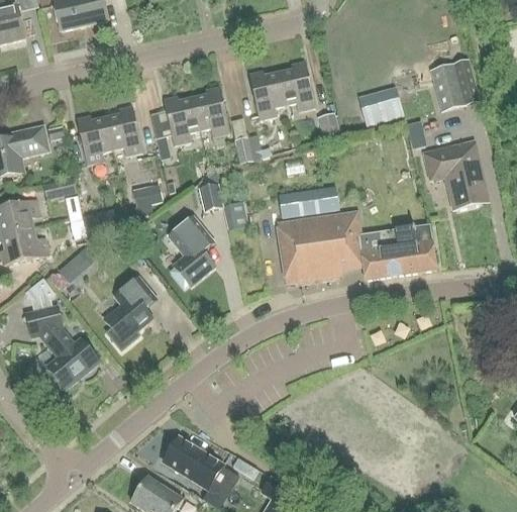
[(55,0),(62,29),(108,18),(103,0),(55,0)]
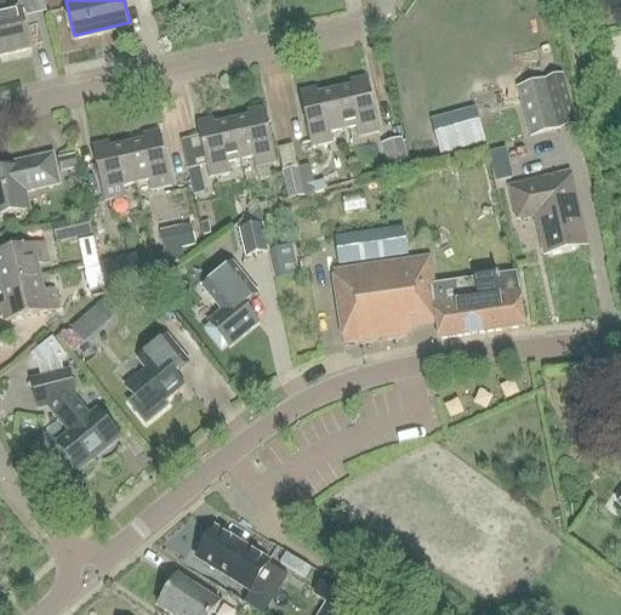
[(0,51),(29,45),(20,4),(0,9),(0,51)]
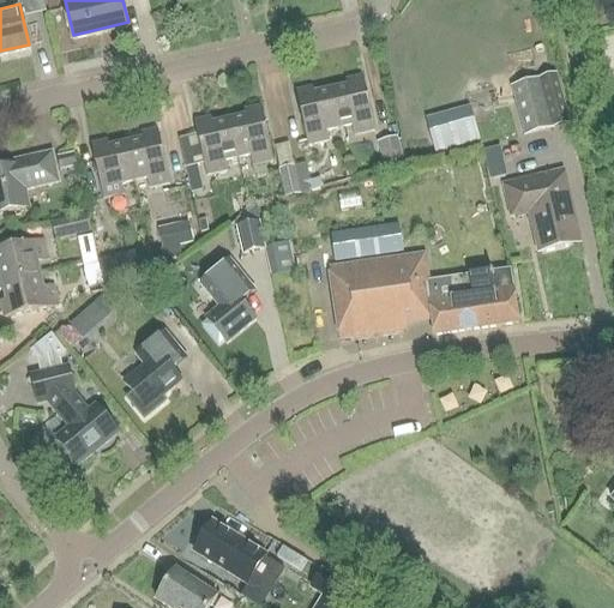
[(511,83),(524,130),(570,118),(557,71),(511,83)]
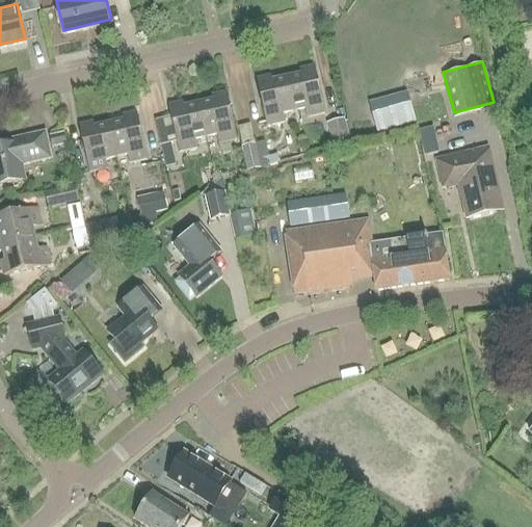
[(287,74),(295,107),(306,105),(308,112),(324,109),(314,63),(300,67),(301,71),(287,74)]
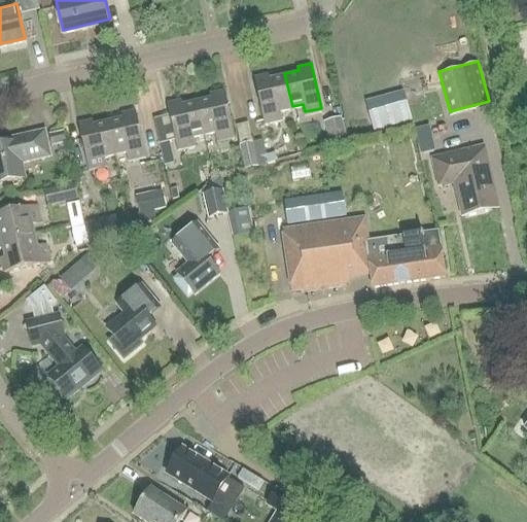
[(292,106),(284,73),(271,76),(269,72),(254,75),(265,120),(282,116),(280,109),(292,106)]
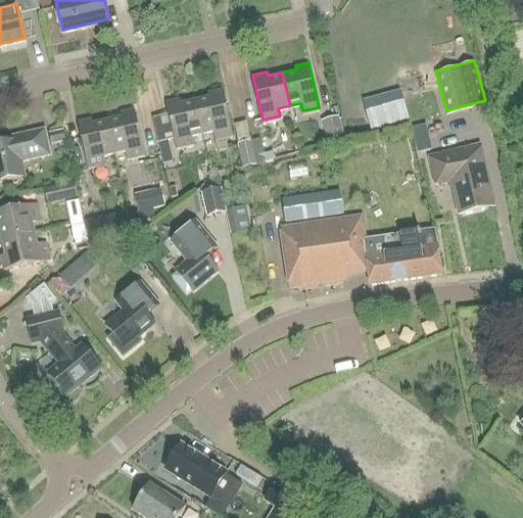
[(195,98),(202,131),(214,129),(215,136),(232,133),(222,87),(208,91),(209,95),(195,98)]
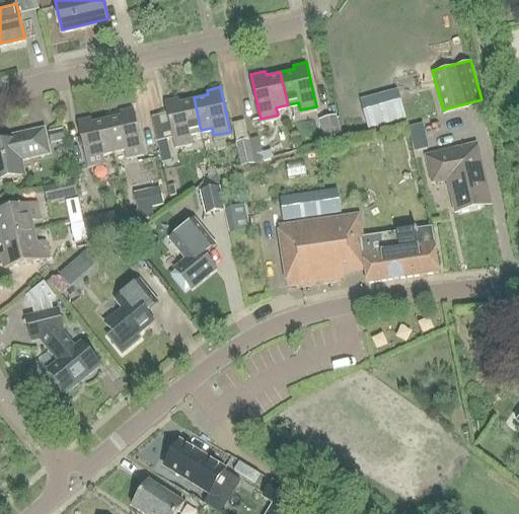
[(403,116),(396,86),(358,95),(366,125),(403,116)]
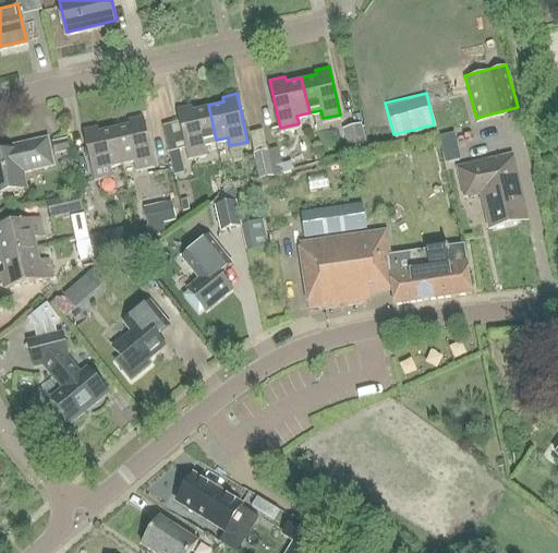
[(216,140),(208,105),(193,108),(192,101),(177,106),(187,155),(206,151),(204,143),(216,140)]
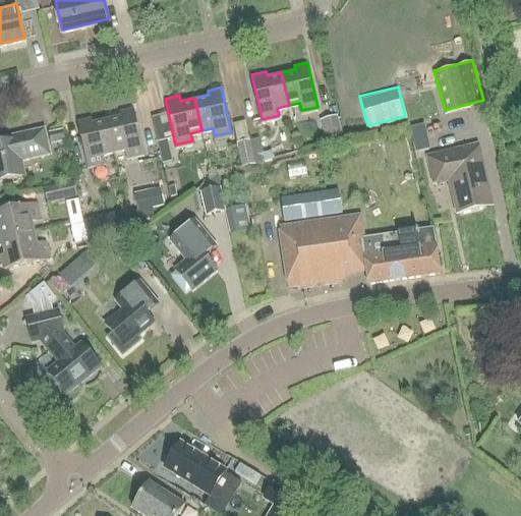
[(121,114),(107,117),(114,150),(124,148),(126,156),(143,152),(133,107),(120,110),(121,114)]
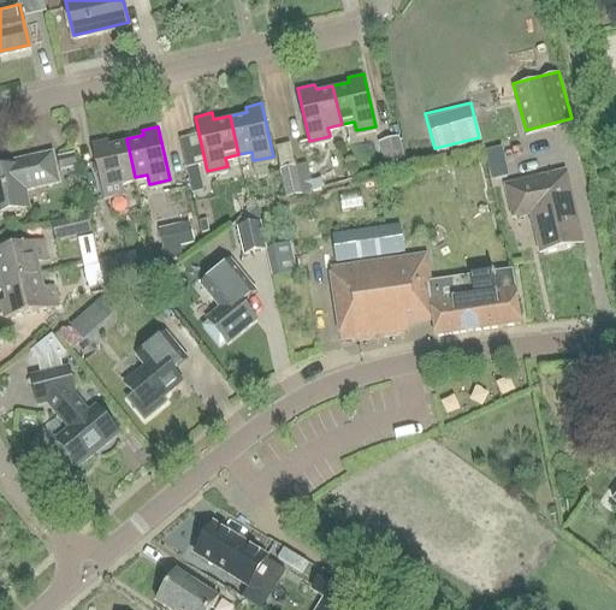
[(378,138),(386,166),(407,161),(400,132),(378,138)]
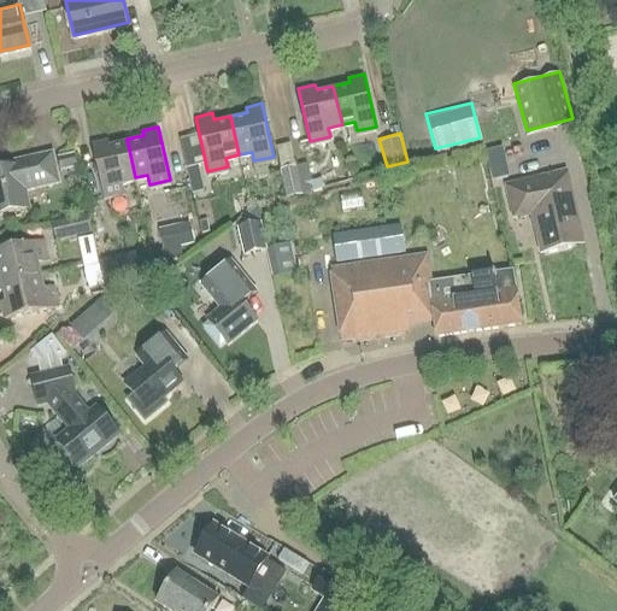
[(135,177),(127,139),(110,142),(109,137),(93,142),(104,193),(125,191),(127,195),(137,193),(134,177),(135,177)]
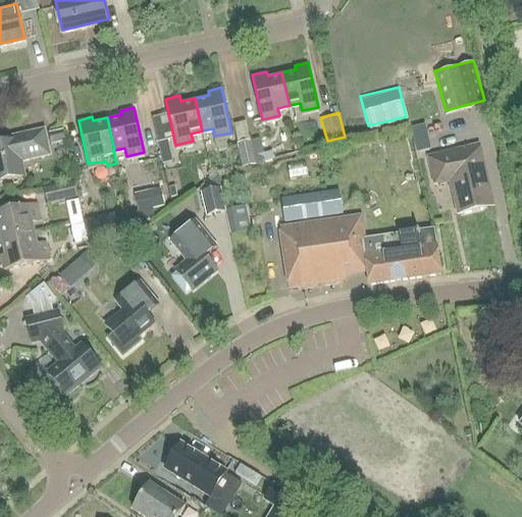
[(429,146),(424,121),(409,124),(414,149),(429,146)]
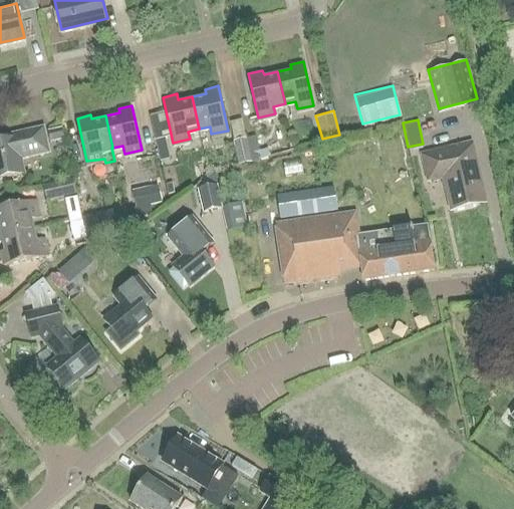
[(63,136),(60,124),(46,128),(49,140),(63,136)]
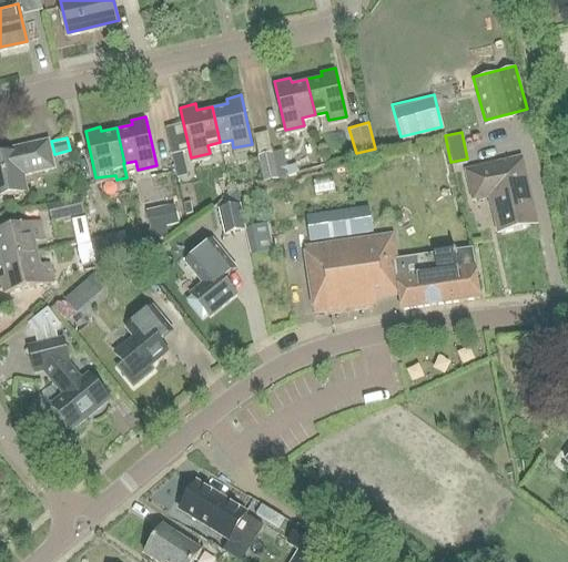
[(22,172),(53,165),(48,139),(26,143),(27,149),(0,153),(0,193),(26,188),(22,172)]
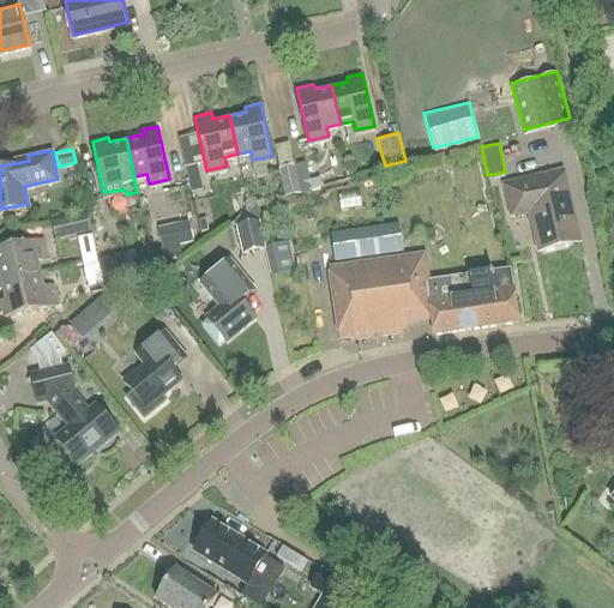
[(294,162),(300,190),(309,187),(304,160),(294,162)]
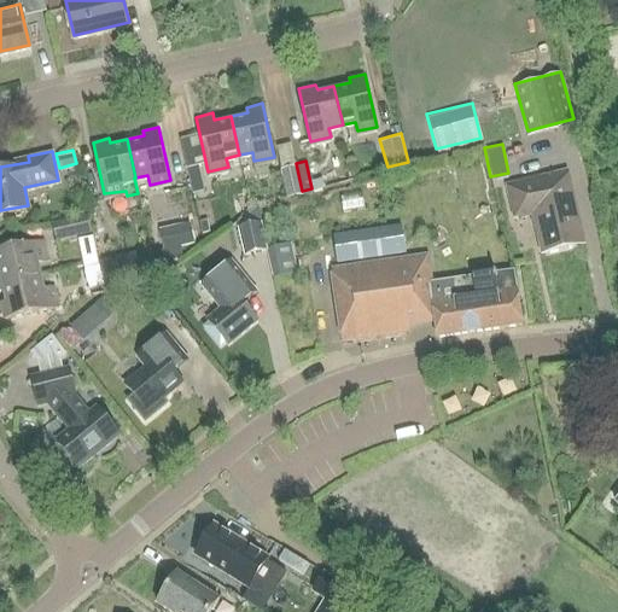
[(198,162),(186,164),(192,190),(204,186),(198,162)]
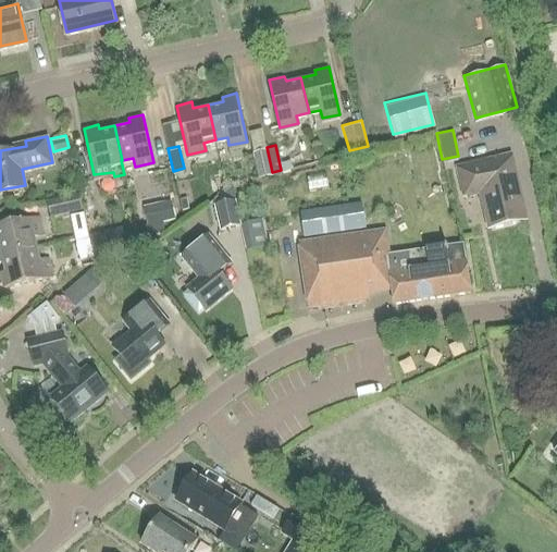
[(258,175),(272,172),(267,147),(252,150),(258,175)]
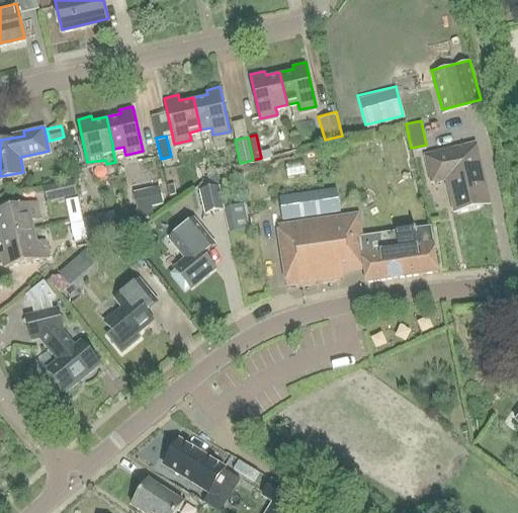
[(454,209),(490,201),(476,141),(425,152),(431,180),(447,177),(454,209)]
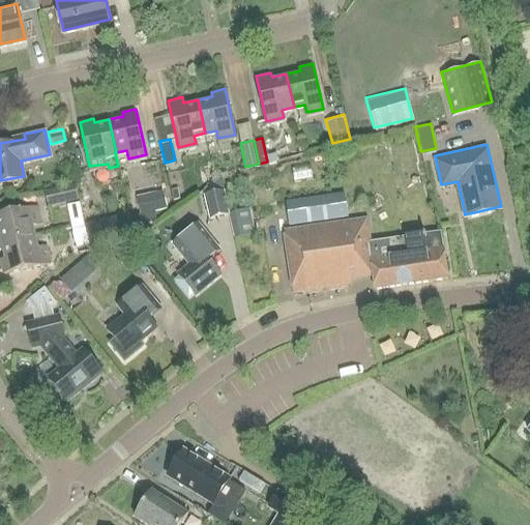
[(188,163),(174,165),(176,190),(190,188),(188,163)]
